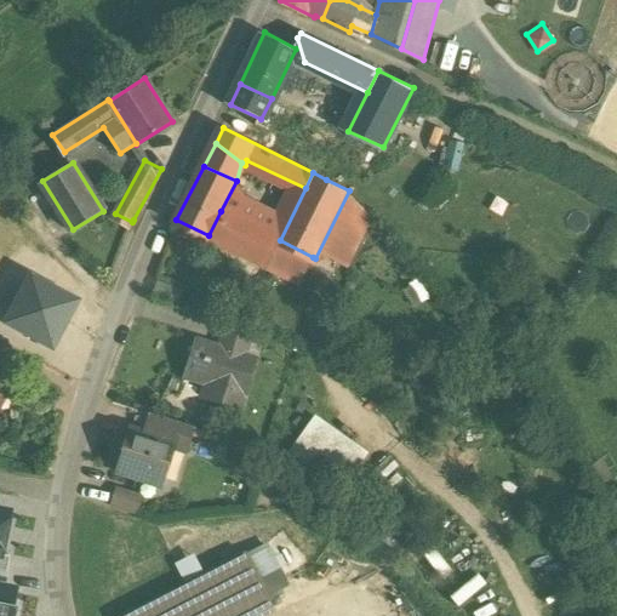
[(426,197),(418,205),(424,211),(432,203),(426,197)]
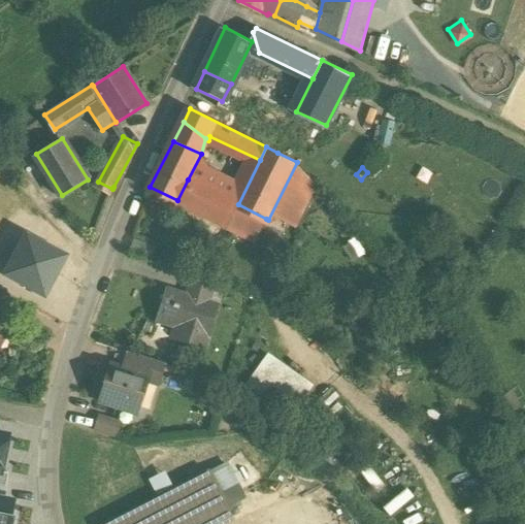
[(197,184),(188,179),(177,200),(183,202),(190,188),(194,190),(197,184)]
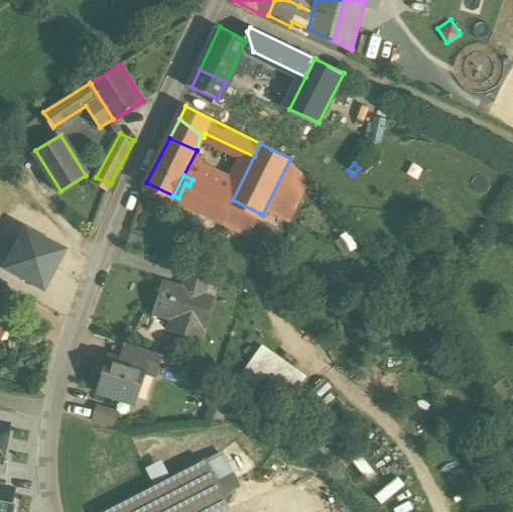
[(233,200),(193,179),(189,185),(185,183),(178,198),(222,220),(224,218),(251,232),(260,214),(233,200)]
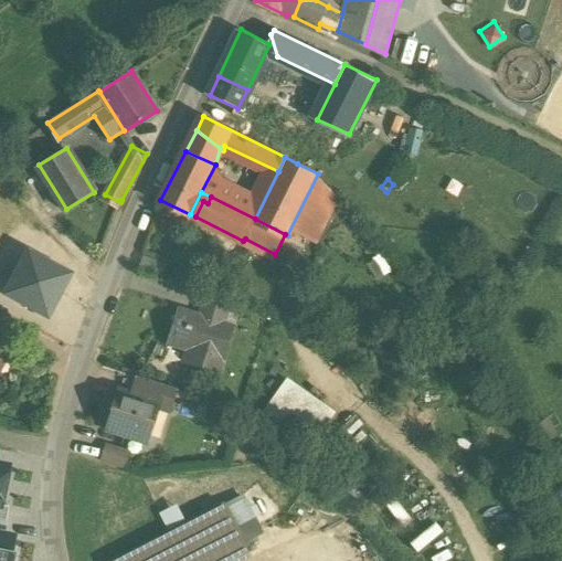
[(73,273),(30,250),(8,292),(51,314),(73,273)]
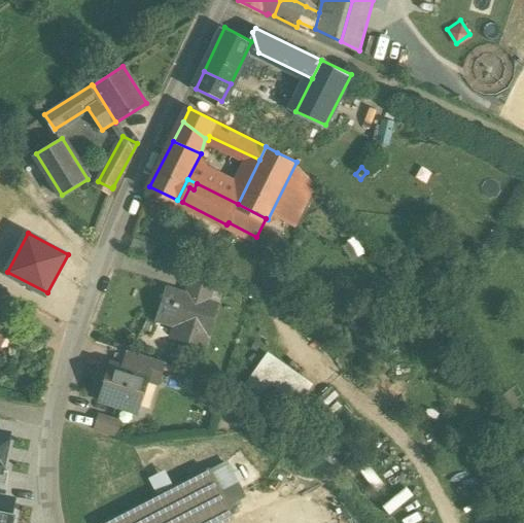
[(217,277),(195,270),(190,283),(213,290),(217,277)]
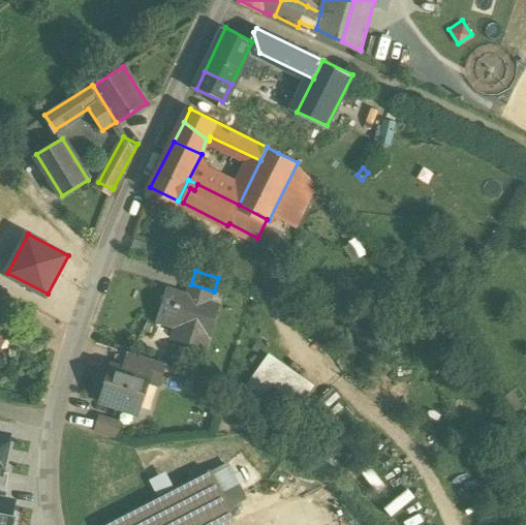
[(221,303),(167,286),(157,318),(184,327),(180,340),(208,348),(221,303)]
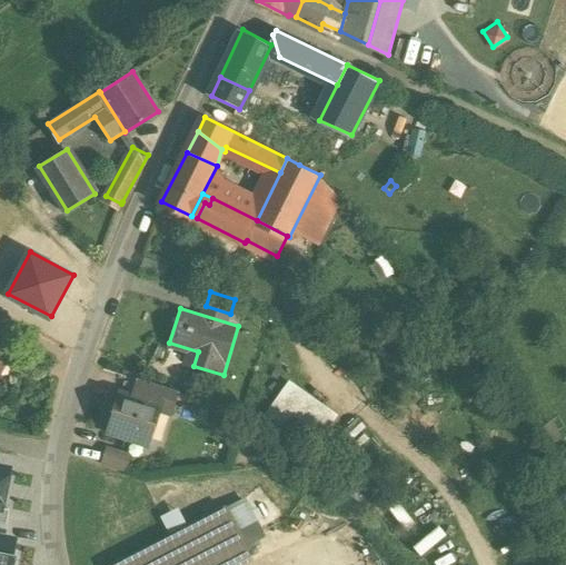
[(0,327),(0,353),(8,357),(18,338),(0,327)]
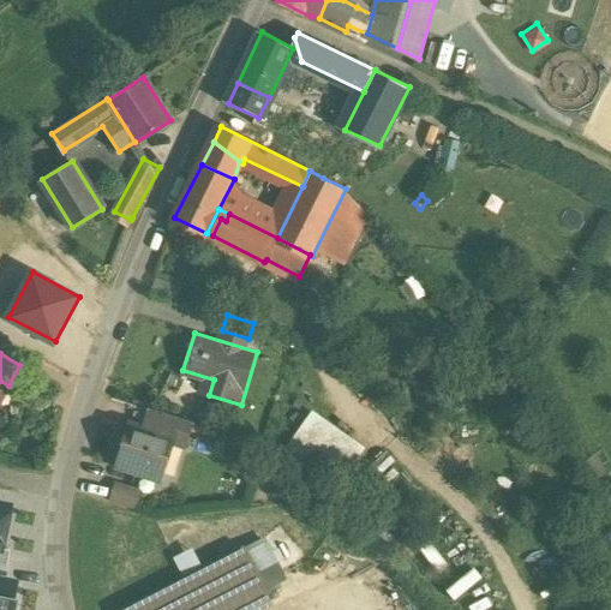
[(193,420),(153,407),(148,423),(175,431),(173,440),(186,443),(193,420)]
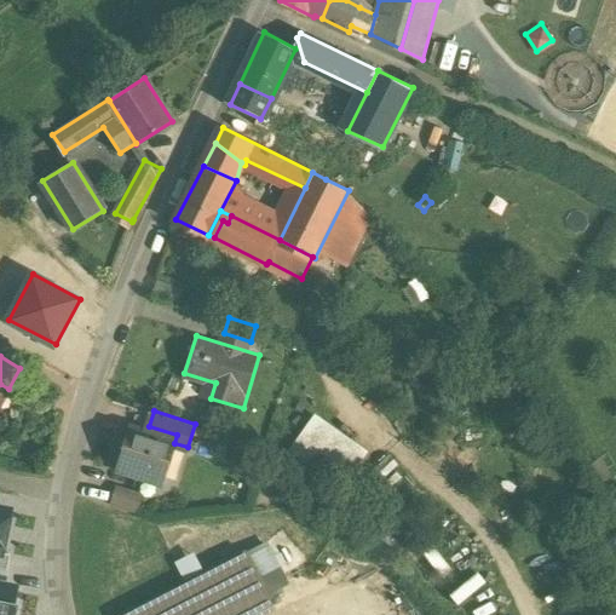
[(308,412),(283,452),(338,484),(362,444),(308,412)]
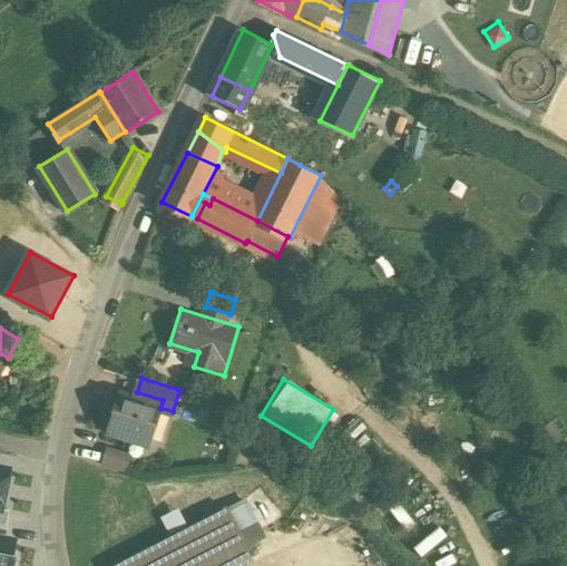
[(163,400),(137,392),(136,397),(123,392),(110,431),(149,443),(160,408),(163,400)]
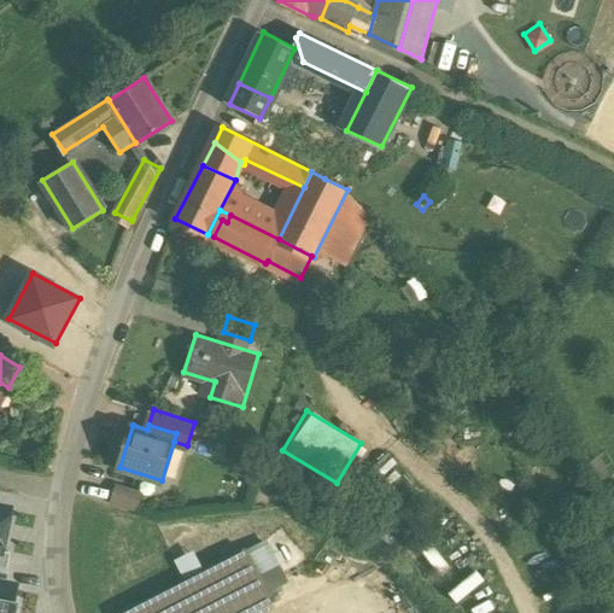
[(364,494),(404,483),(397,455),(357,466),(364,494)]
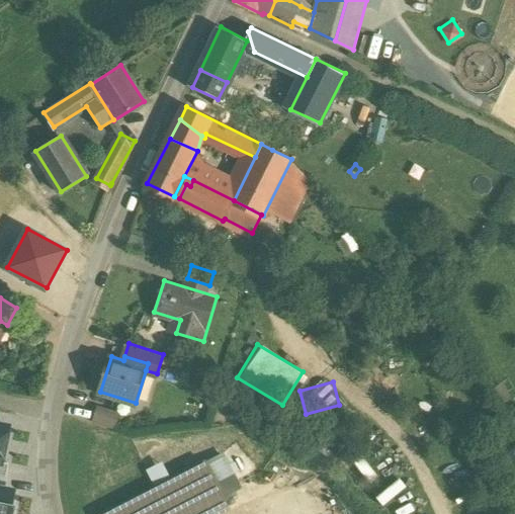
[(86,419),(108,427),(115,410),(93,401),(86,419)]
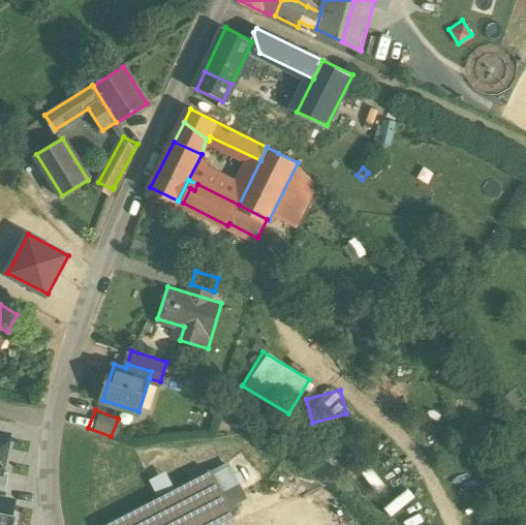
[(3,470),(10,435),(0,433),(0,471),(3,472),(3,470)]
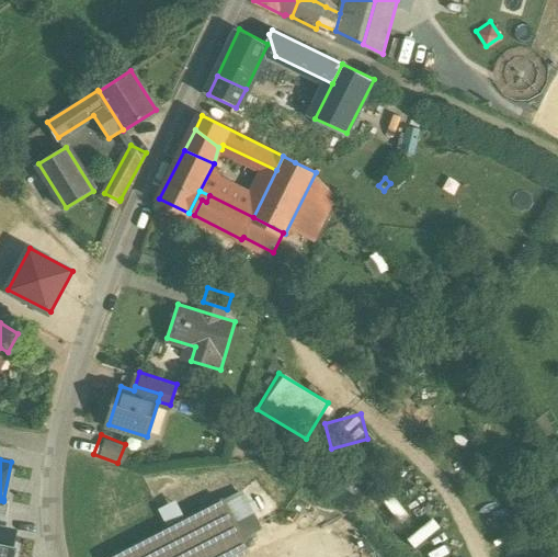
[(162,522),(178,514),(170,498),(155,506),(162,522)]
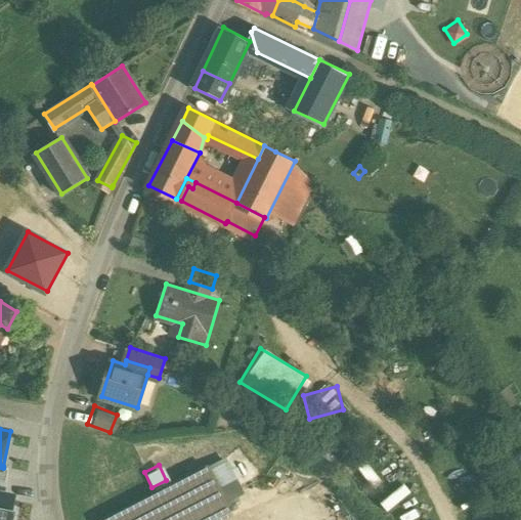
[(0,479),(7,481),(10,467),(3,466),(3,468),(0,467),(0,479)]
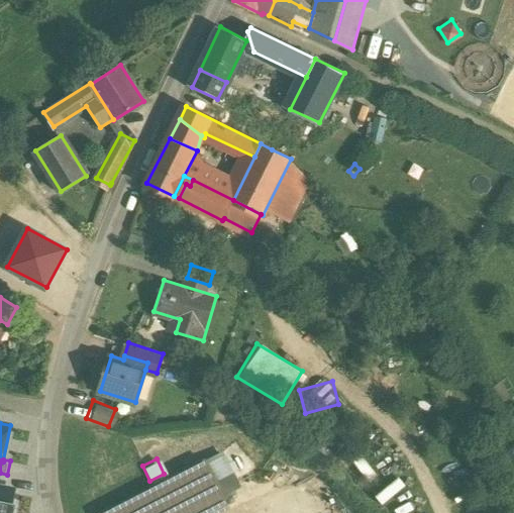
[(208,459),(104,512),(209,512),(230,503),(208,459)]
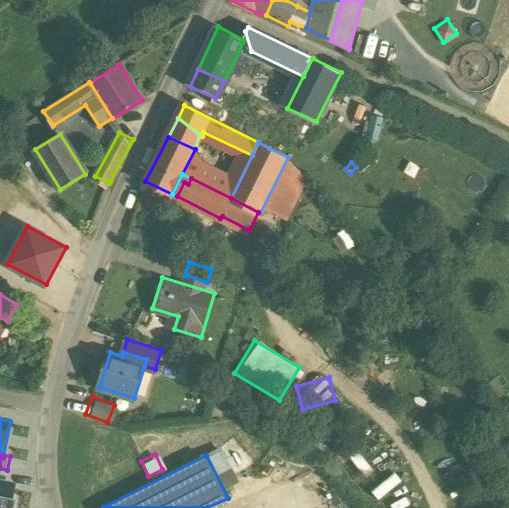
[(0,507),(12,507),(18,482),(0,478),(0,507)]
